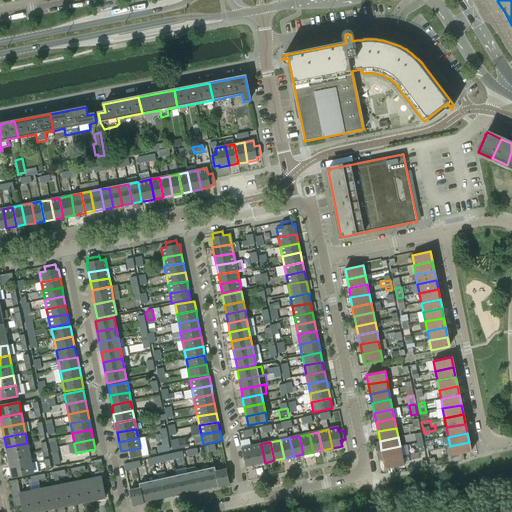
[(471,452),(469,442),(450,446),(445,447),(448,464),(456,462),(464,459),(463,459),(462,454),(471,452)]
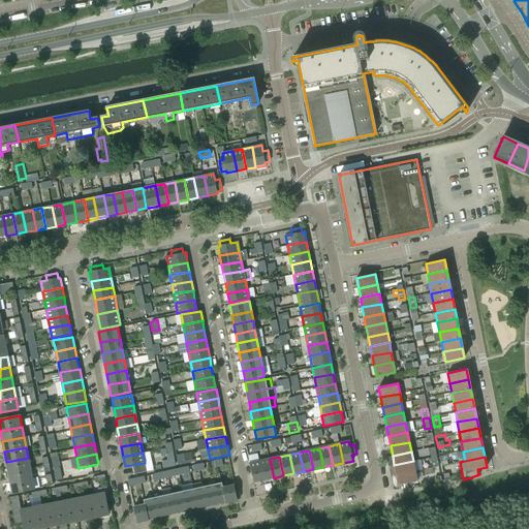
[(28,458),(6,462),(8,472),(30,468),(28,458)]
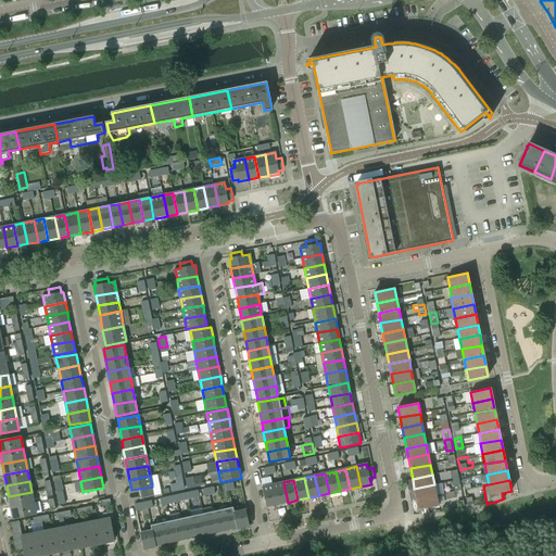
[(277,505),(288,503),(283,482),(273,484),(277,505)]
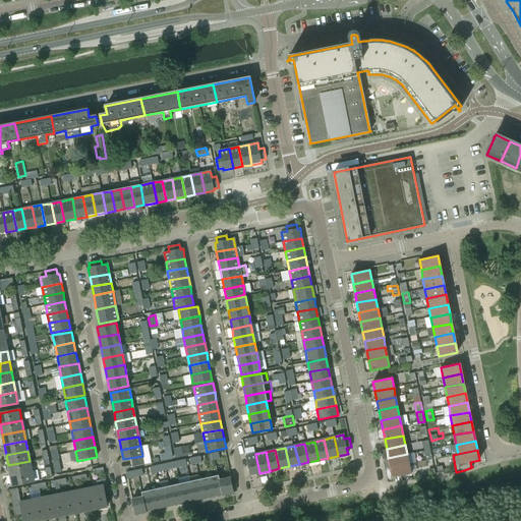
[(250,475),(259,473),(255,454),(245,457),(250,475)]
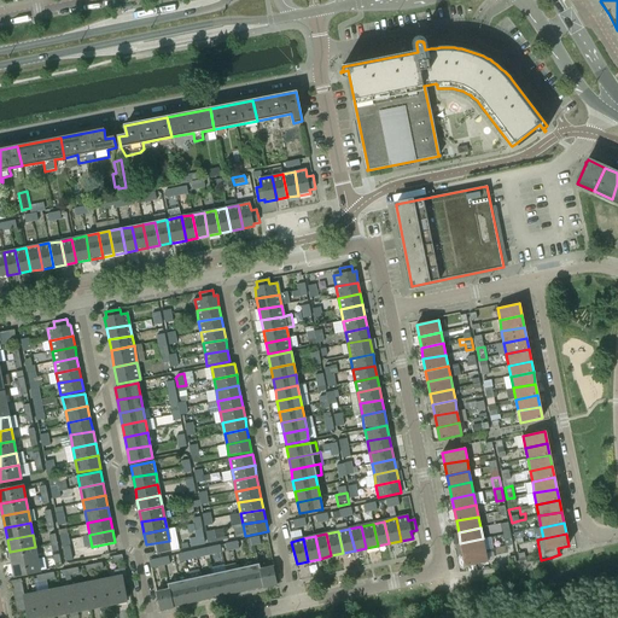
[(460,543),(462,555),(485,551),(483,538),(460,543)]
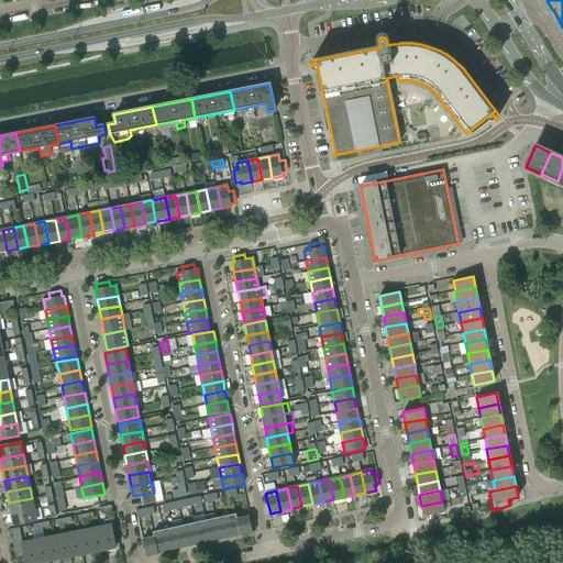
[(9,503),(11,514),(34,509),(32,498),(9,503)]
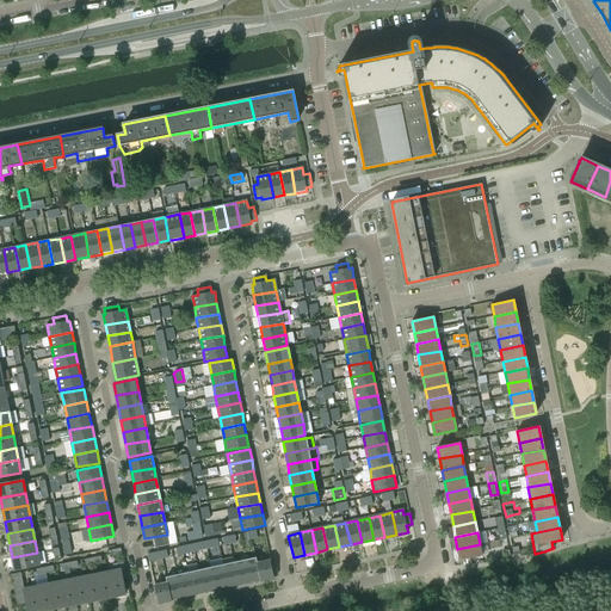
[(482,556),(480,544),(457,549),(460,560),(482,556)]
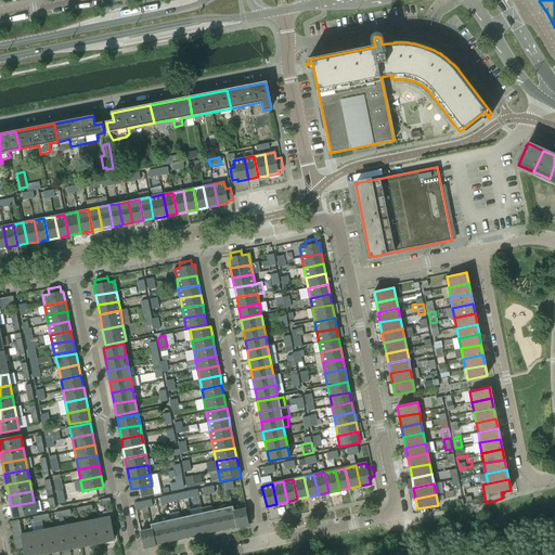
[(36,513),(34,502),(11,506),(13,517),(36,513)]
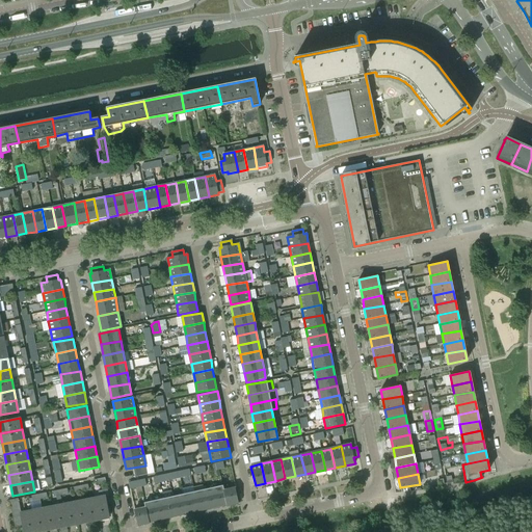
[(184,494),(196,490),(195,485),(183,488),(184,494)]
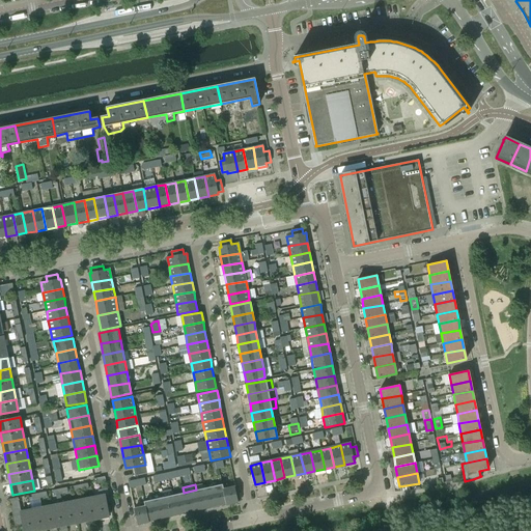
[(217,506),(226,504),(227,504),(223,488),(224,488),(223,484),(212,487),(217,506)]
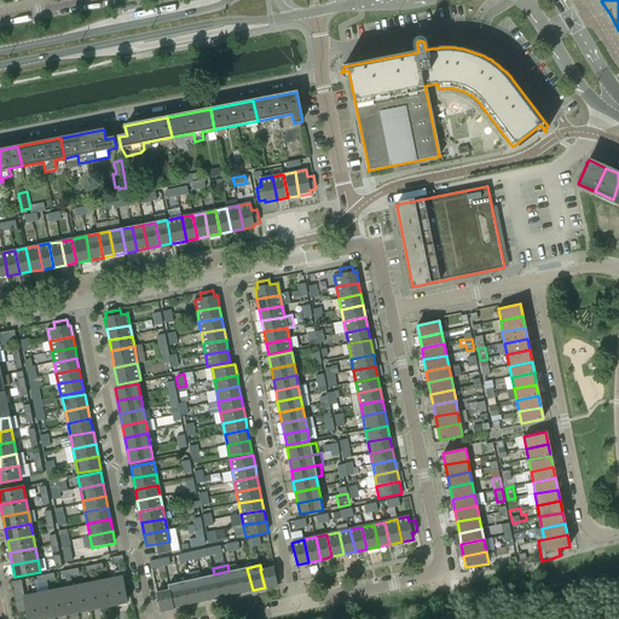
[(273,567),(261,570),(260,570),(265,588),(264,588),(264,589),(278,586),(273,567)]
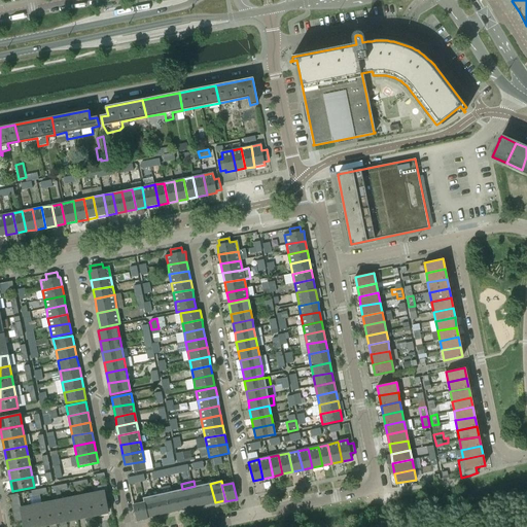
[(205,504),(215,502),(210,484),(201,486),(205,504)]
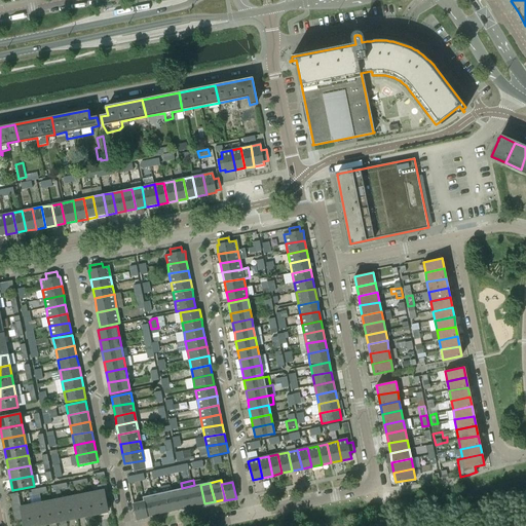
[(99,491),(92,493),(98,514),(108,512),(106,499),(109,498),(107,484),(97,486),(99,491)]
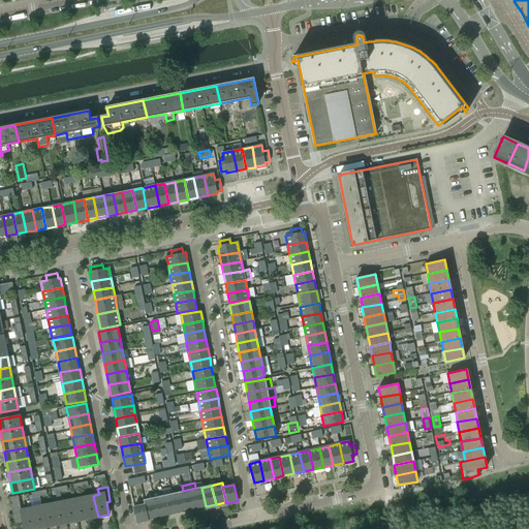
[(201,488),(192,490),(196,508),(206,506),(201,488)]
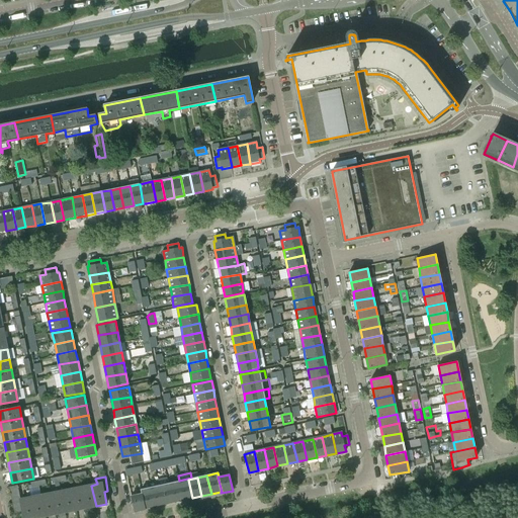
[(192,498),(188,480),(179,482),(183,500),(192,498)]
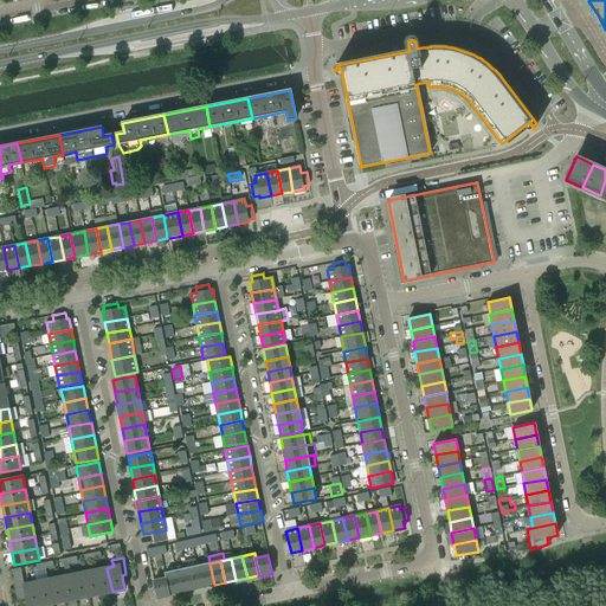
[(214,585),(210,563),(198,566),(204,587),(214,585)]
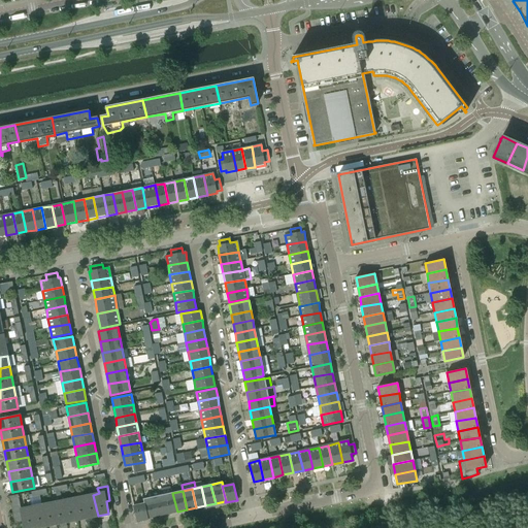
[(177,512),(172,493),(163,495),(167,514),(177,512)]
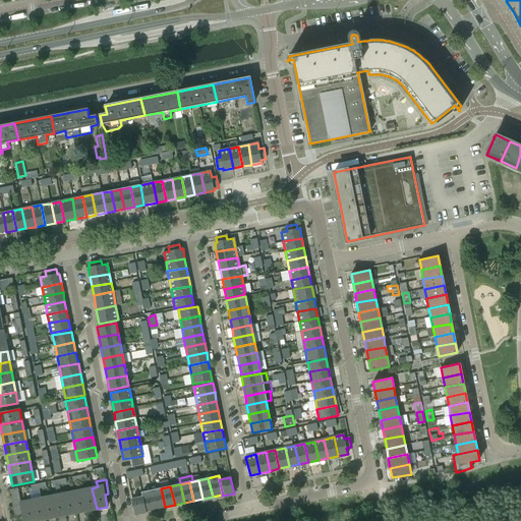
[(12,506),(14,516),(22,514),(23,520),(35,520),(31,501),(20,503),(18,488),(9,489),(11,498),(17,497),(19,505),(12,506)]
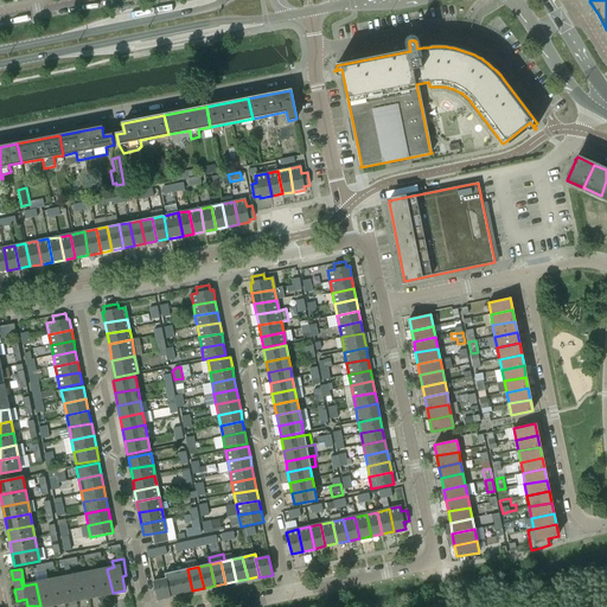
[(101,595),(113,593),(107,569),(95,572),(101,595)]
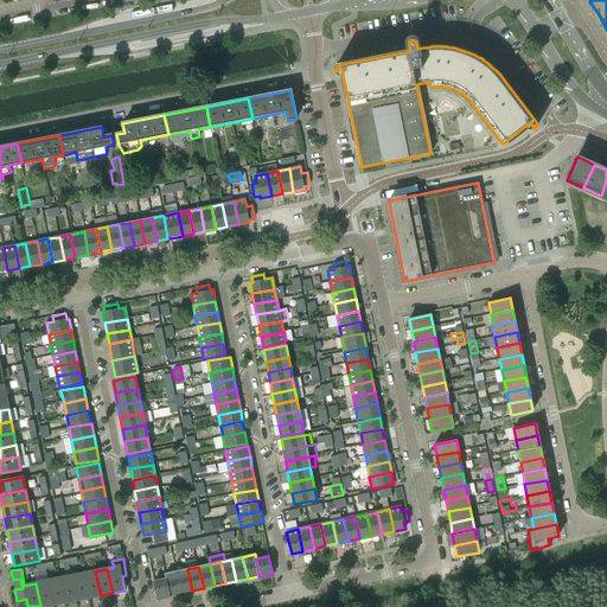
[(181,593),(192,590),(187,569),(177,572),(181,593)]
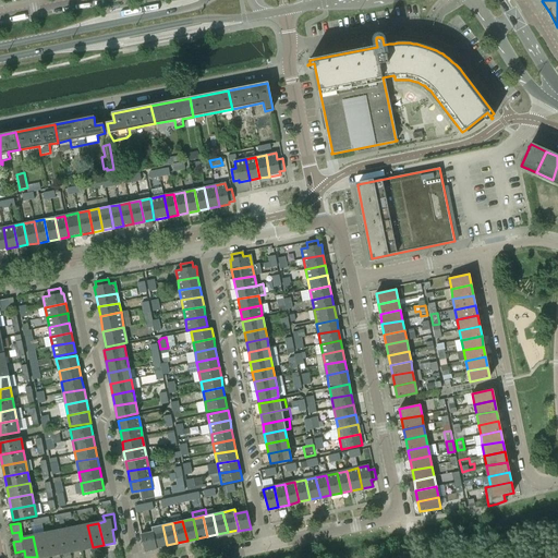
[(87,525),(76,528),(82,549),(93,547),(87,525)]
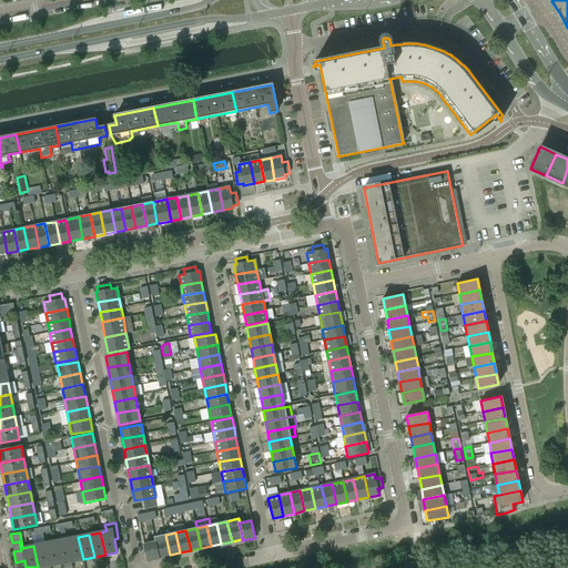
[(154,537),(155,541),(159,558),(170,555),(165,535),(154,537)]
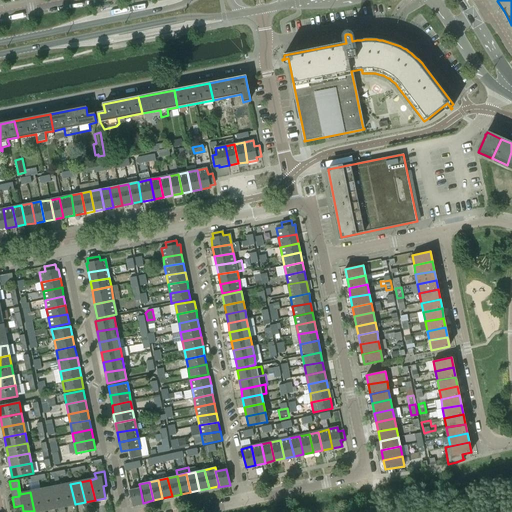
[(65,506),(75,504),(70,484),(60,486),(65,506)]
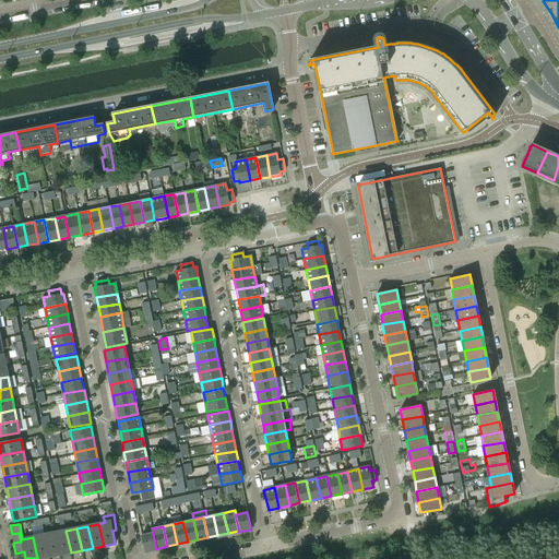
[(66,531),(55,533),(60,555),(71,552),(66,531)]
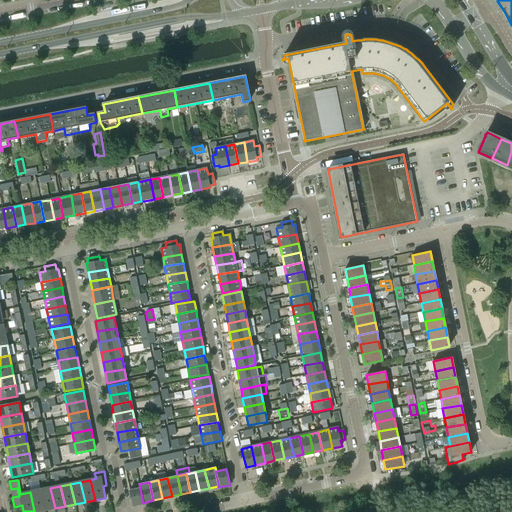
[(17,488),(11,489),(12,497),(19,496),(17,488)]
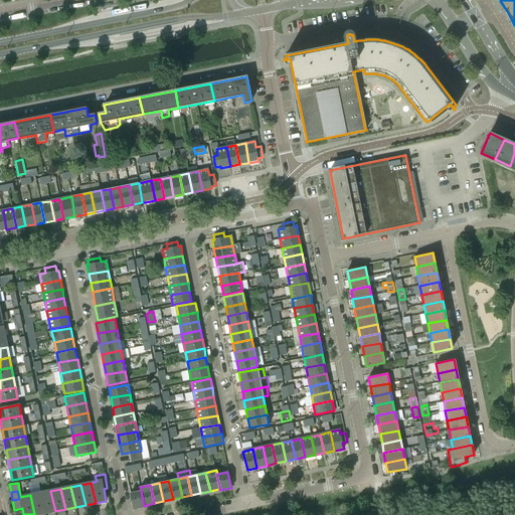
[(45,513),(55,511),(50,491),(40,493),(45,513)]
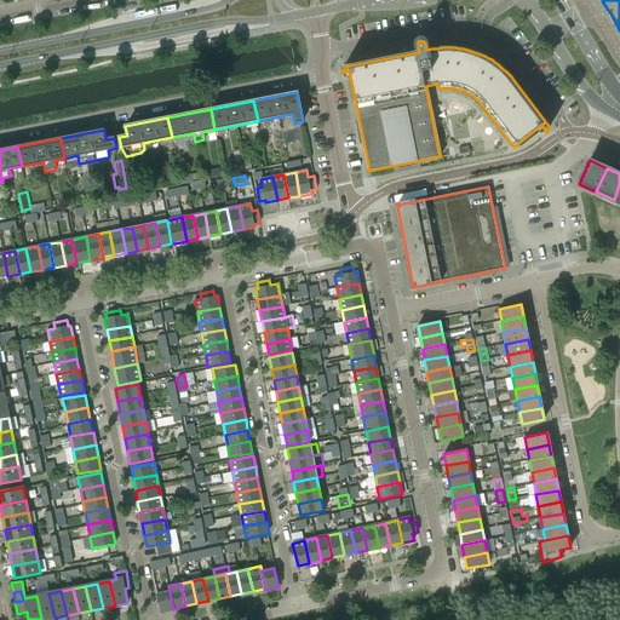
[(174,610),(173,609),(170,591),(156,593),(160,613),(174,610)]
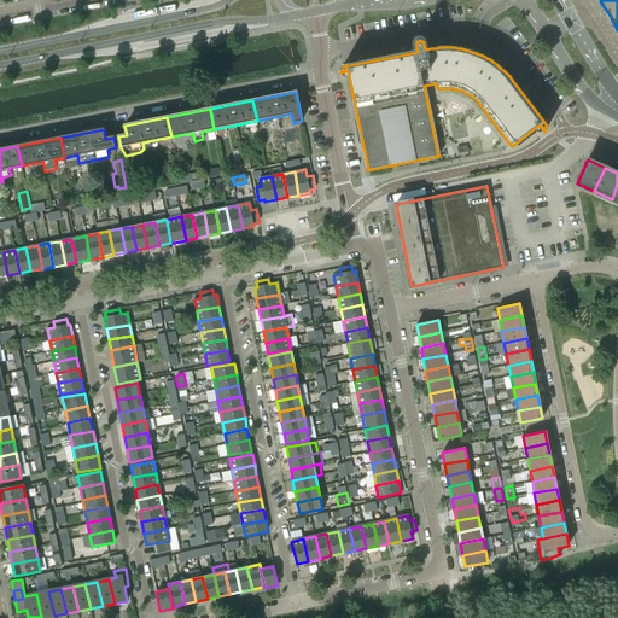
[(48,592),(36,594),(41,617),(42,617),(54,616),(48,592)]
